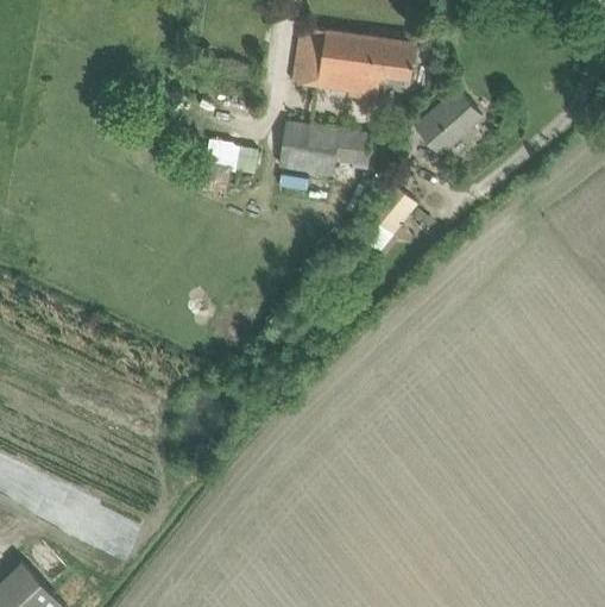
[(359,98),(376,99),(378,76),(408,80),(414,42),(298,26),(291,83),(360,92),(359,98)]
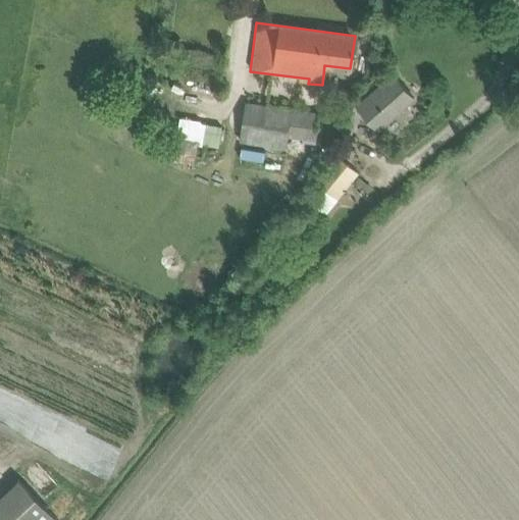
[(203,91),(214,93),(221,58),(175,50),(171,76),(204,82),(203,91)]
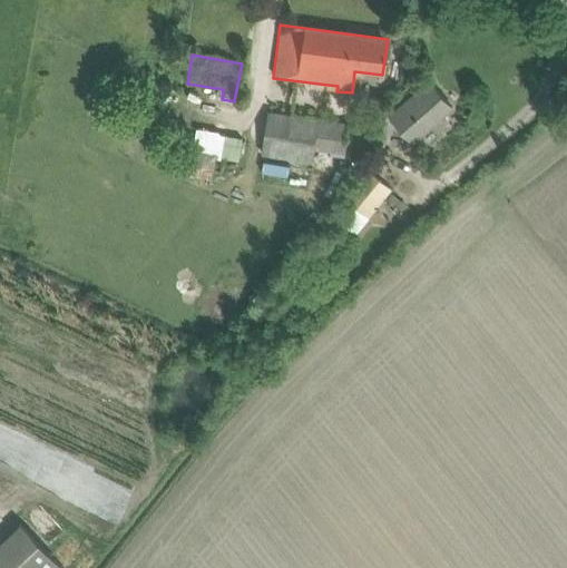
[(388,118),(410,144),(449,109),(427,84),(388,118)]
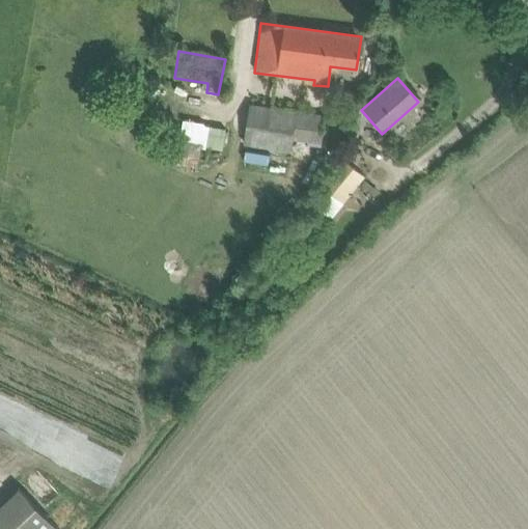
[(250,106),(244,145),(289,151),(290,139),(293,140),(304,141),(317,143),(321,144),(325,117),(250,106)]
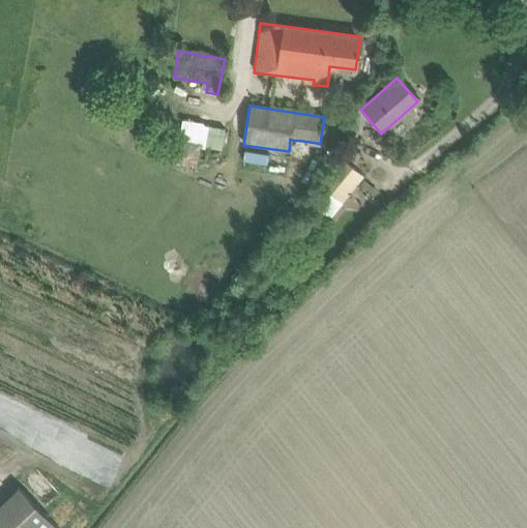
[(172,164),(195,169),(196,165),(203,166),(211,125),(181,120),(172,164)]
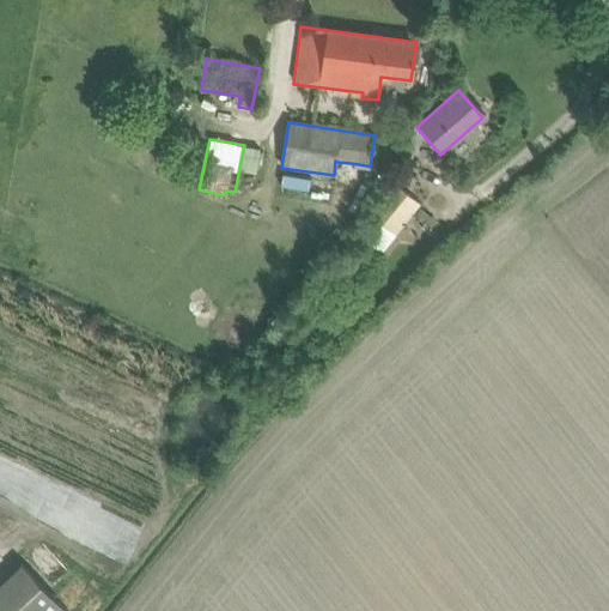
[(317,272),(345,295),(418,204),(390,181),(317,272)]
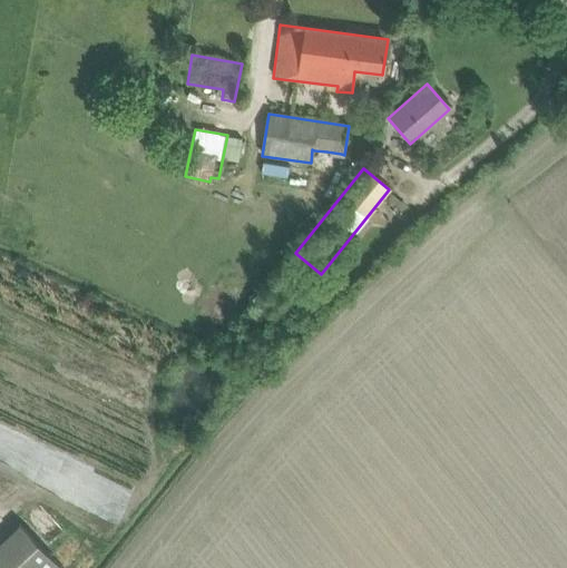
[(59,567),(18,524),(6,535),(37,567),(59,567)]
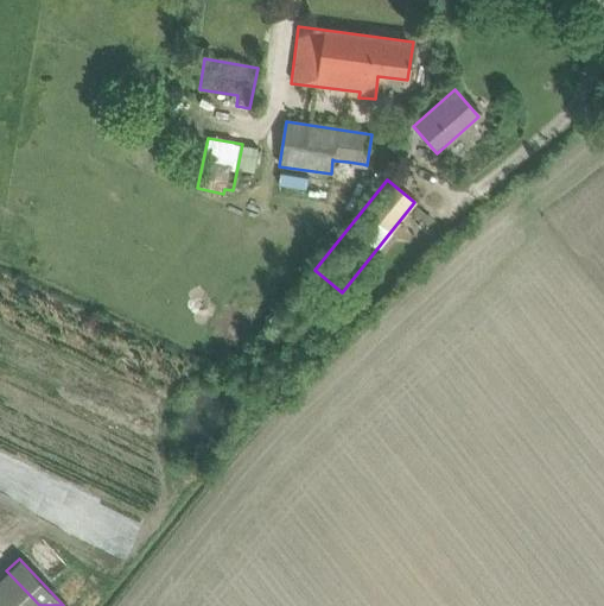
All buildings are outlined.
